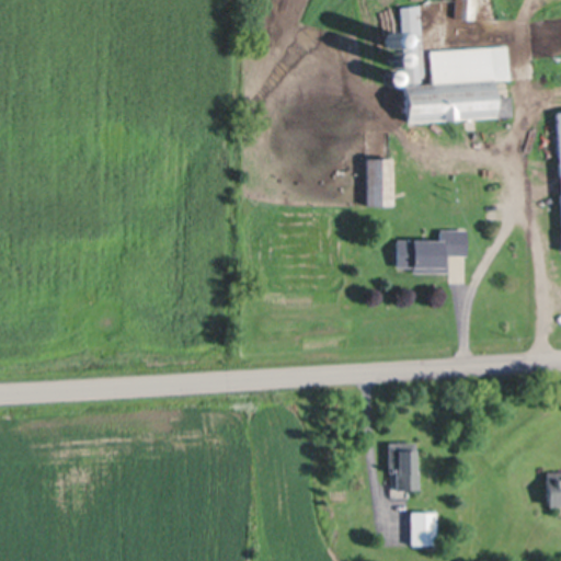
[(477,0),(477,19),(457,18),(457,0),(477,0)]
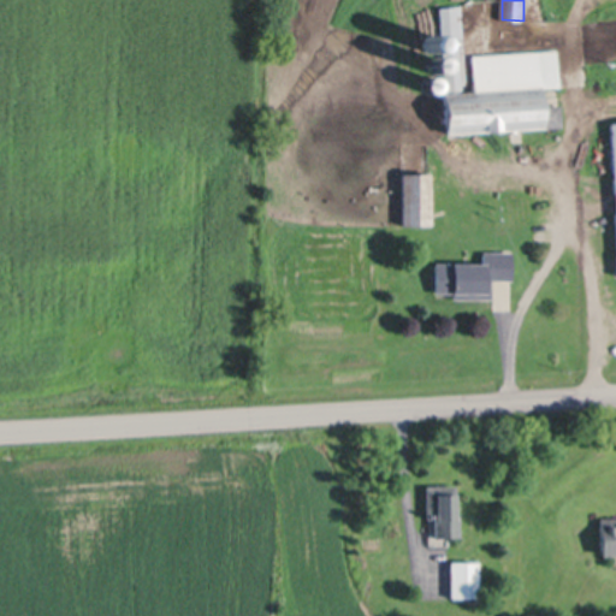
[(461,5),(467,94),(475,93),(472,54),(557,48),(561,88),(542,89),(542,104),(562,102),(563,125),(544,126),(544,129),(501,132),(501,138),(485,138),(484,132),(446,136),(444,94),(446,94),(440,7),(461,5)]
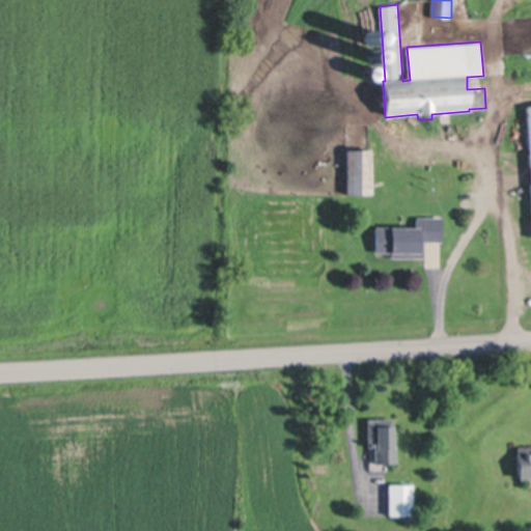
[(373,29),(374,29),(375,29),(376,30),(378,30),(379,31),(379,32),(380,33),(380,34),(380,35),(380,37),(380,38),(379,39),(379,40),(378,42),(376,42),(375,43),(374,43),(373,43),(371,43),(370,43),(369,42),(368,42),(368,40),(367,39),(366,38),(366,37),(366,35),(366,34),(366,33),(367,32),(367,31),(368,30),(369,30),(370,29),(371,29),(373,29)]
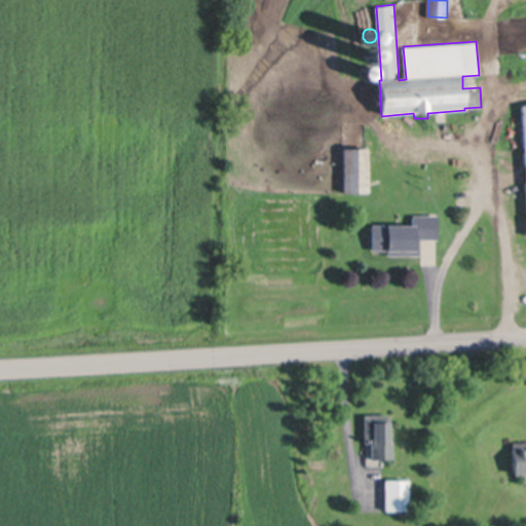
[(369,191),(345,191),(344,147),(369,147),(369,191)]
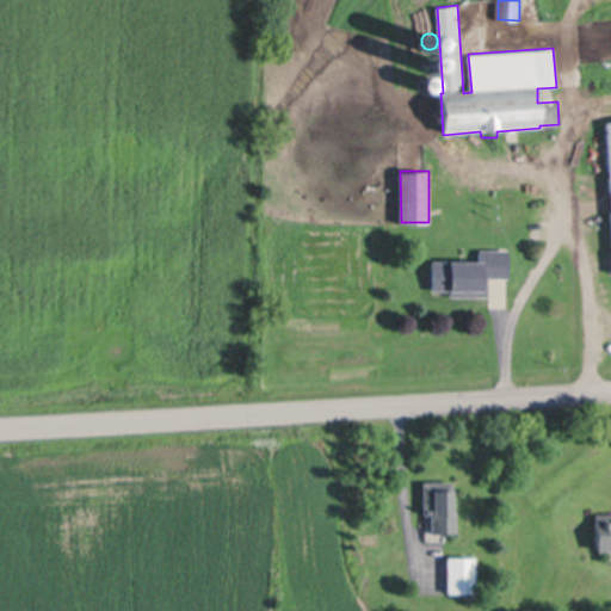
[(542,203),(543,203),(544,203),(545,203),(545,204),(547,204),(547,205),(548,207),(548,208),(548,209),(548,210),(547,211),(545,213),(545,214),(544,214),(543,214),(542,214),(541,214),(539,214),(538,213),(537,211),(537,210),(537,209),(537,208),(537,207),(537,205),(538,204),(539,203),(541,203),(542,203)]
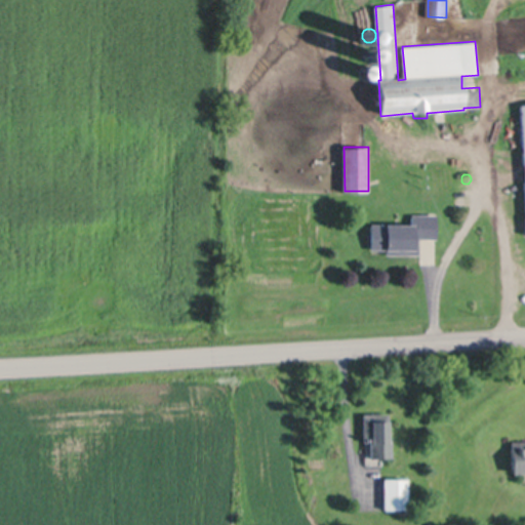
[(406,224),(406,213),(432,213),(432,238),(413,238),(413,253),(365,253),(365,224),(406,224)]
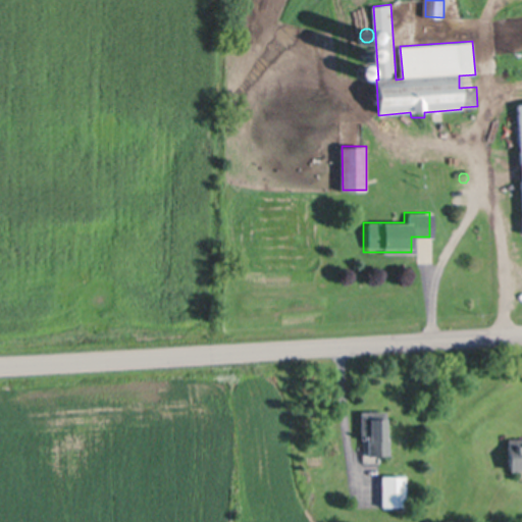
[(361,411),(385,410),(385,421),(386,434),(389,434),(389,452),(369,453),(368,438),(362,438),(361,417),(361,411)]
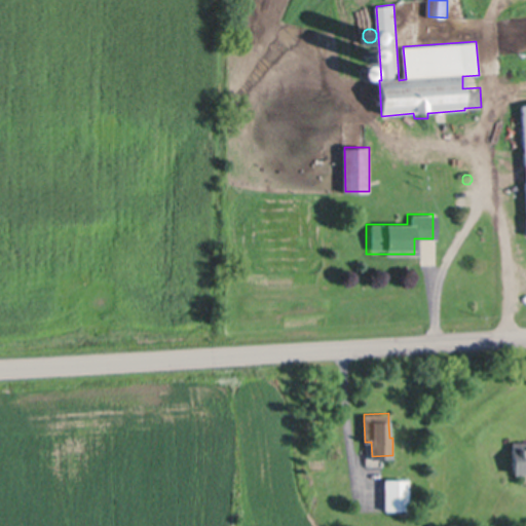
[(525,441),(525,471),(514,472),(513,449),(513,442),(525,441)]
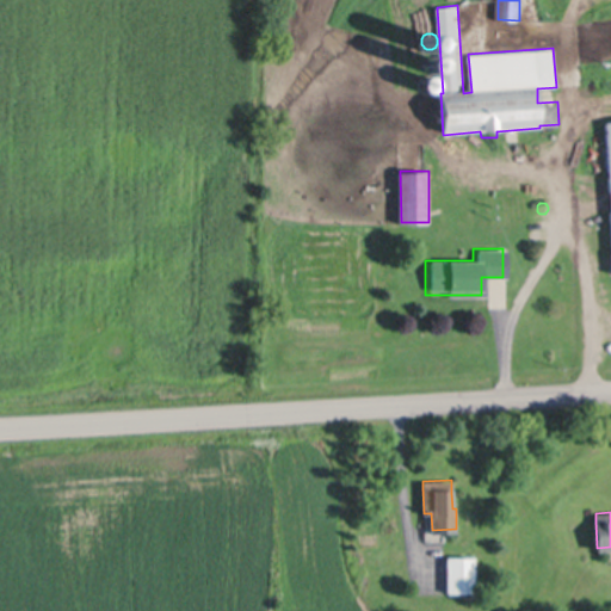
[(449,592),(448,555),(475,554),(476,592),(449,592)]
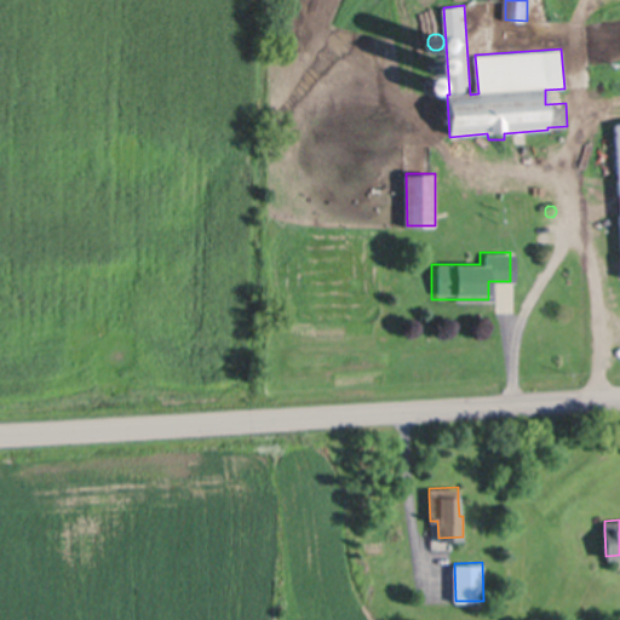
All buildings are outlined.
